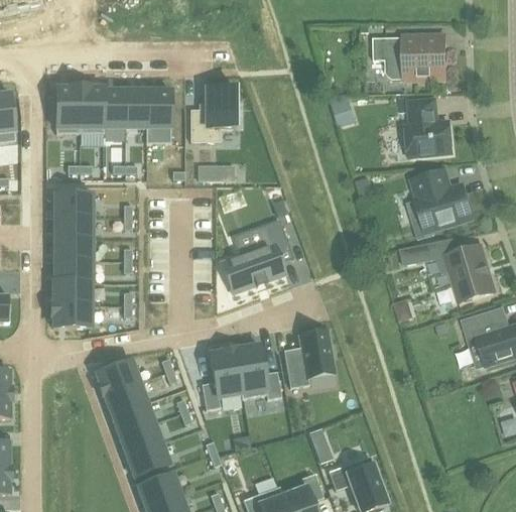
[(360,22),(361,31),(369,31),(368,23),(360,22)]
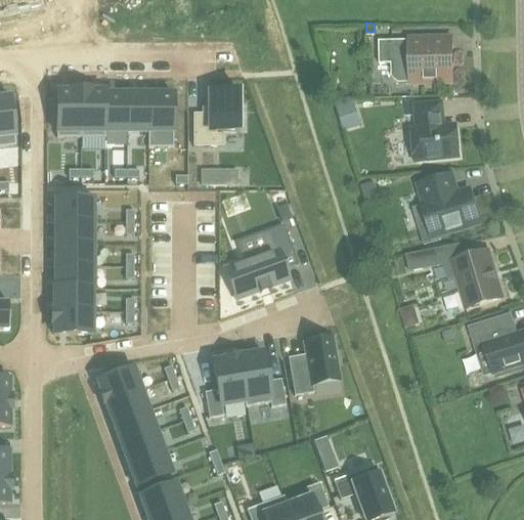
[(409,82),(452,81),(451,34),(408,35),(408,37),(379,38),(379,60),(391,60),(392,73),(398,79),(409,79),(409,82)]
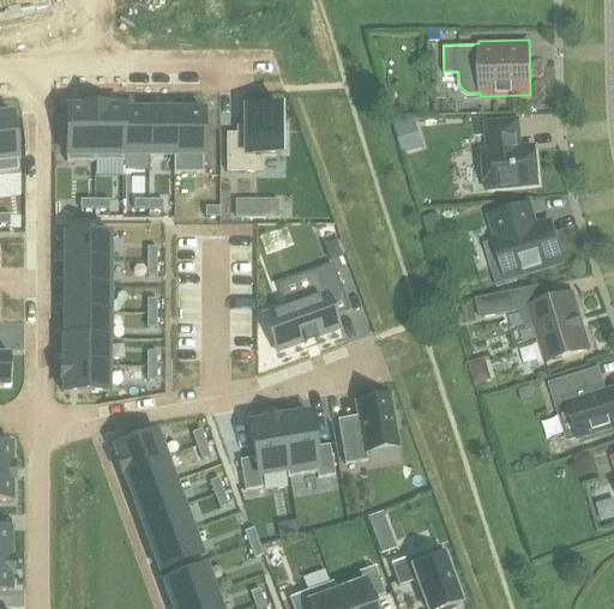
[(66,127),(66,152),(95,152),(95,102),(79,102),(79,104),(66,104),(66,127)]
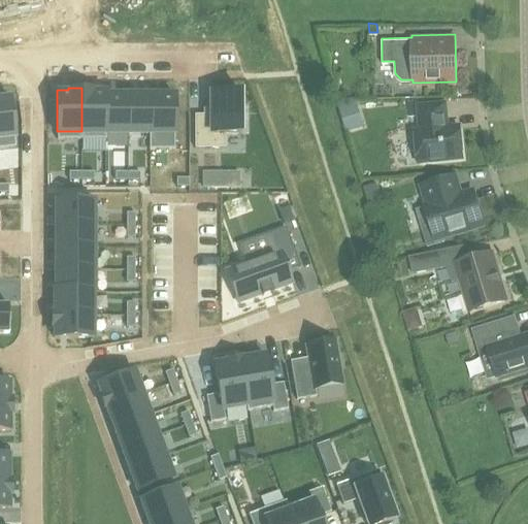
[(81,88),(81,131),(105,131),(105,92),(105,90),(94,90),(94,88),(81,88)]
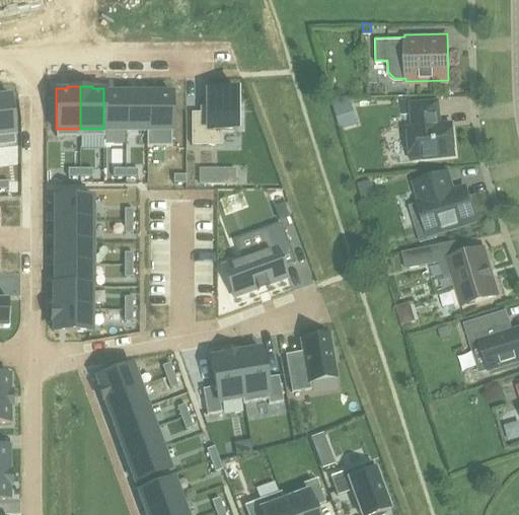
[(191,109),(191,142),(221,142),(221,129),(236,129),(236,120),(240,120),(240,103),(236,103),(236,88),(207,88),(207,103),(199,103),(199,109),(191,109)]
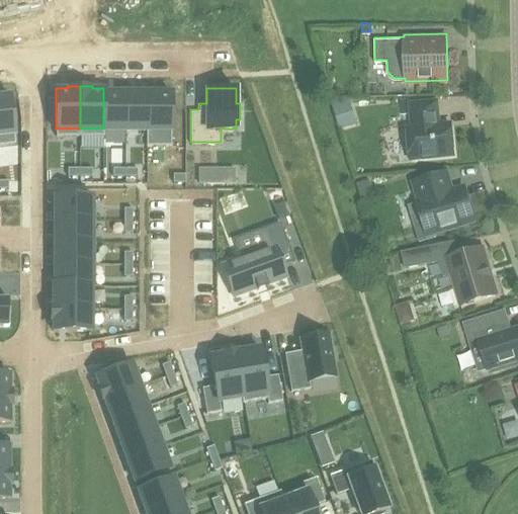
[(103,90),(103,129),(124,129),(124,90),(103,90)]
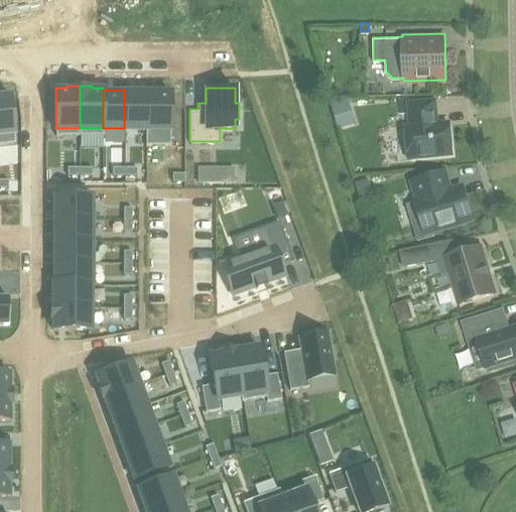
[(124,90),(124,128),(146,128),(146,90),(124,90)]
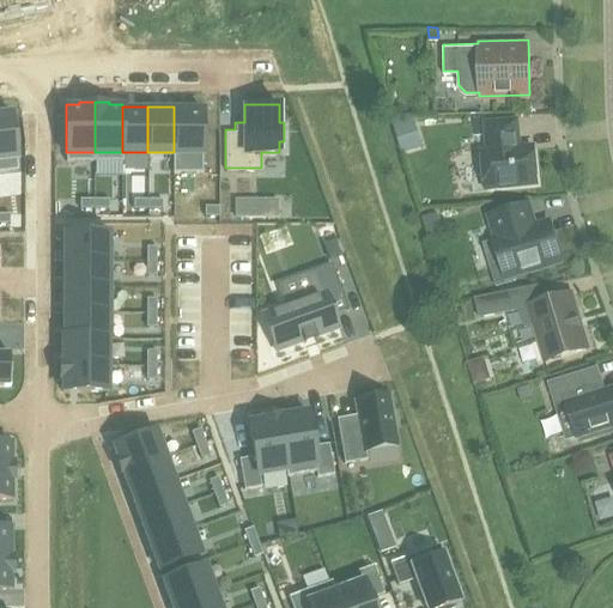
[(174,152),(174,158),(200,158),(200,170),(218,170),(218,139),(202,139),(202,107),(174,107),(174,152)]
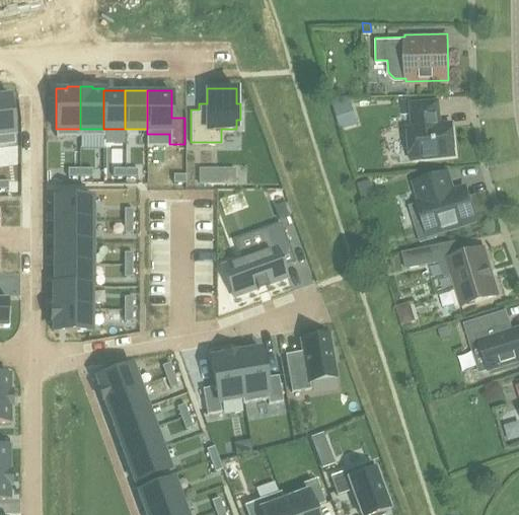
[(9,93),(0,94),(0,138),(14,137),(14,132),(11,113),(9,93)]
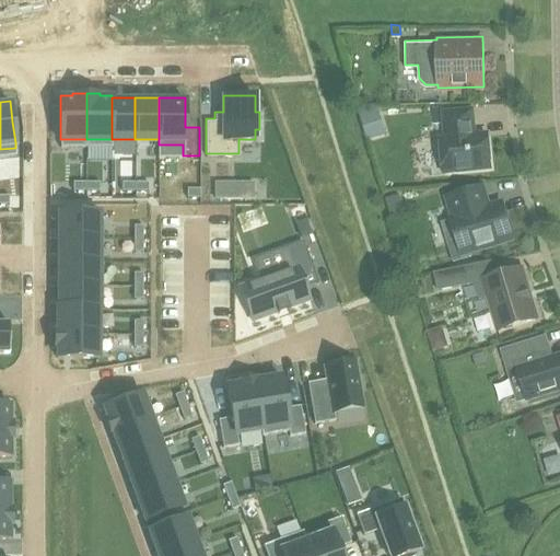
[(357,106),(362,125),(382,119),(376,101),(357,106)]
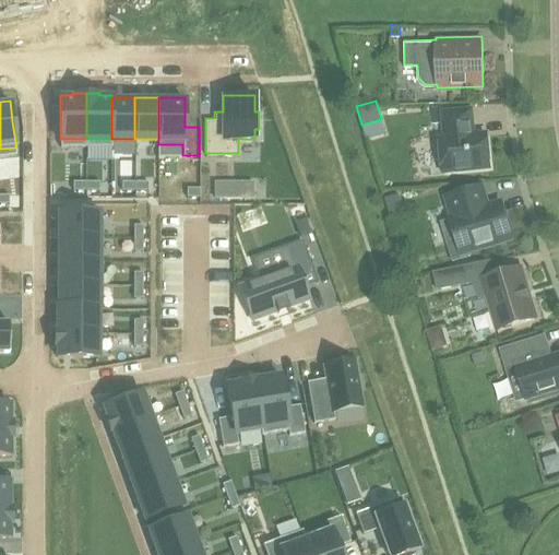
[(440,137),(443,168),(489,164),(486,131),(473,133),(471,107),(443,109),(445,136),(440,137)]
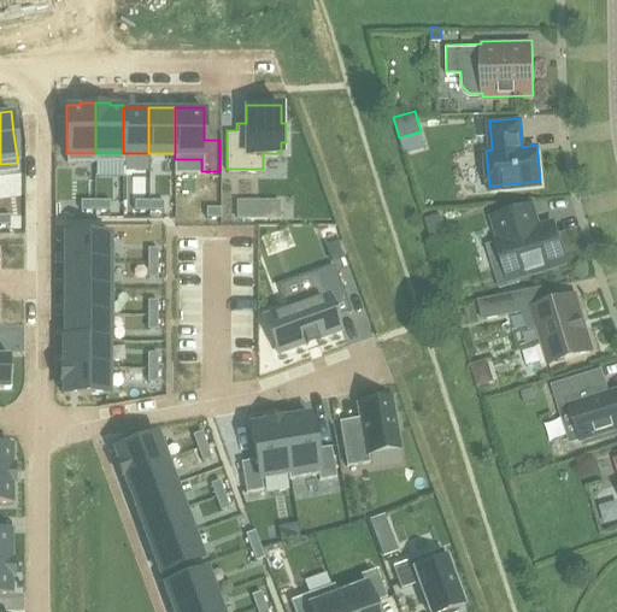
[(235,196),(235,216),(258,217),(258,196),(235,196)]
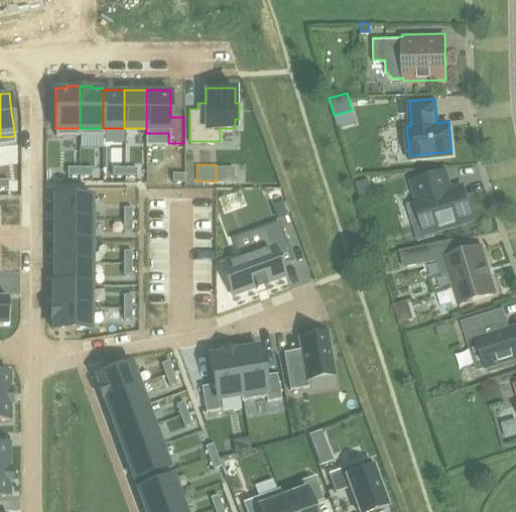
[(80,173),(80,165),(68,165),(68,173),(80,173)]
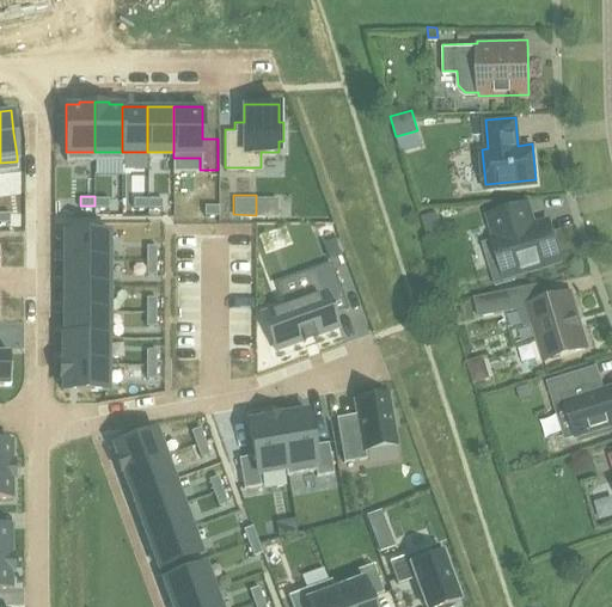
[(109,206),(109,196),(95,196),(95,206),(109,206)]
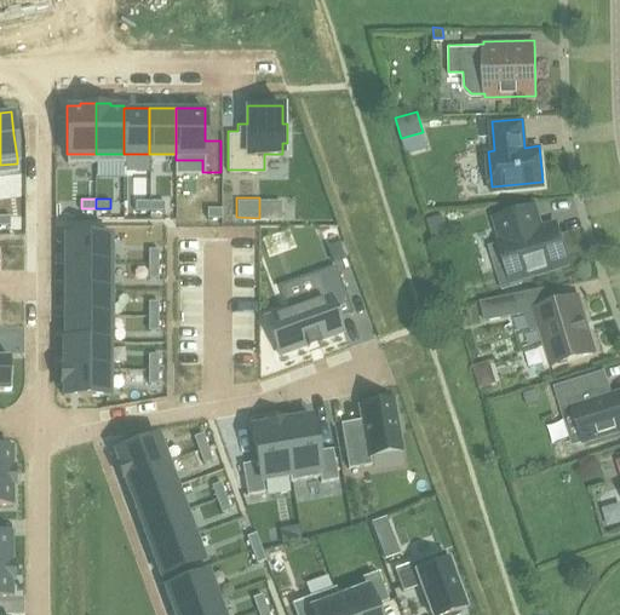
[(149,208),(149,199),(135,199),(135,208),(149,208)]
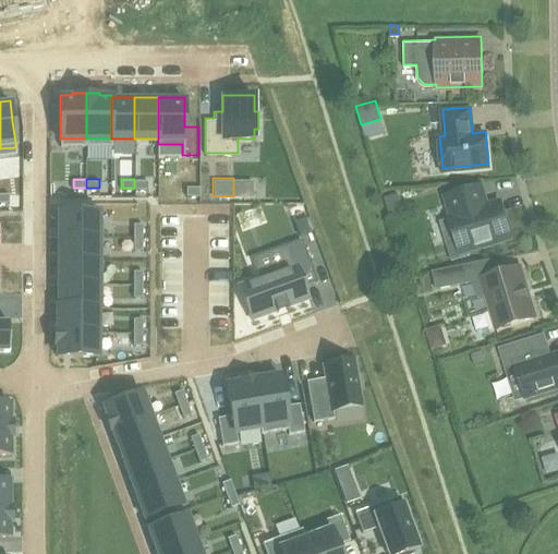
[(147,188),(147,179),(134,179),(134,188),(147,188)]
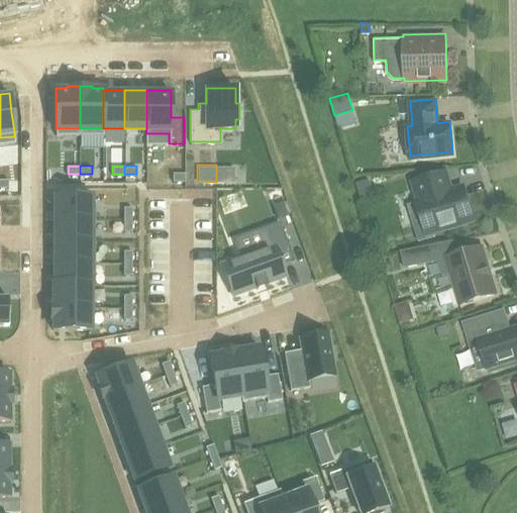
[(474,217),(463,185),(450,189),(448,183),(449,183),(445,169),(411,179),(417,199),(415,199),(422,219),(414,222),(419,238),(434,233),(433,229),(474,217)]
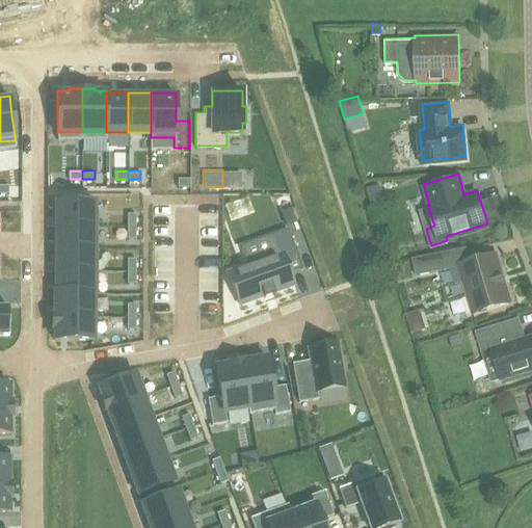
[(366,186),(370,203),(383,199),(379,182),(366,186)]
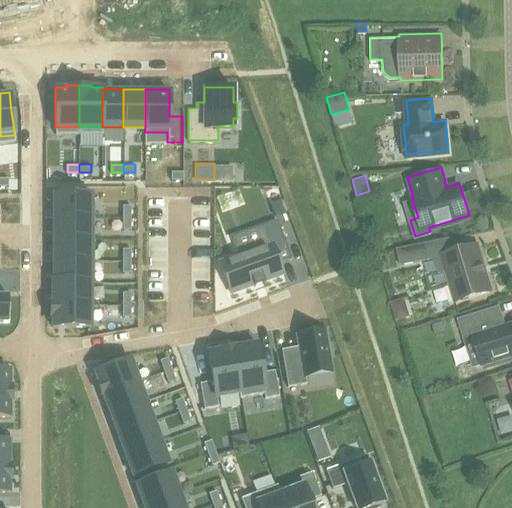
[(53,192),(53,214),(91,214),(91,192),(53,192)]
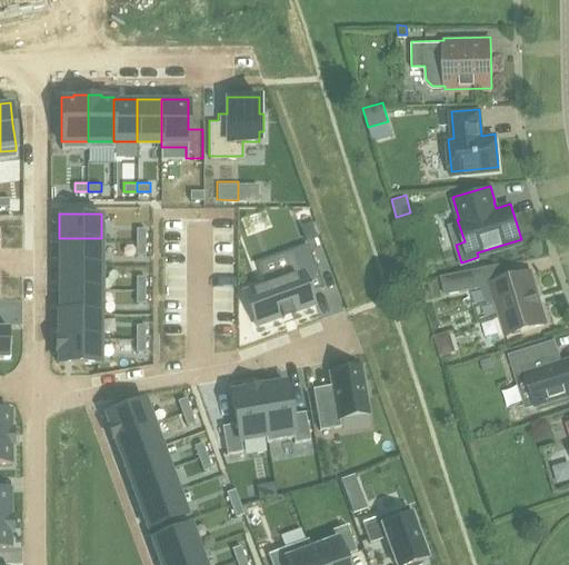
[(300,224),(305,238),(318,233),(313,219),(300,224)]
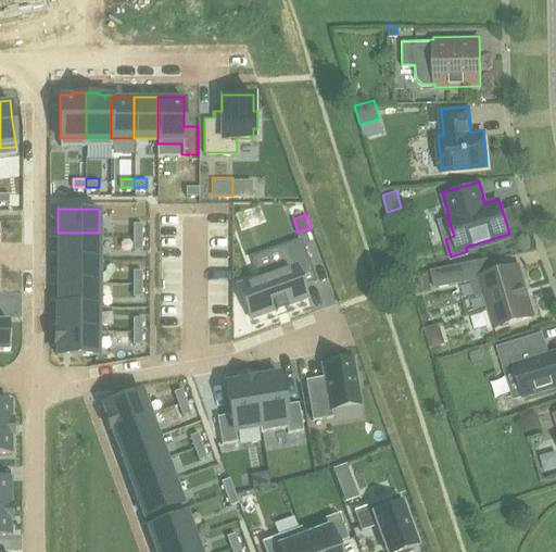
[(141,234),(141,221),(133,221),(133,234),(141,234)]
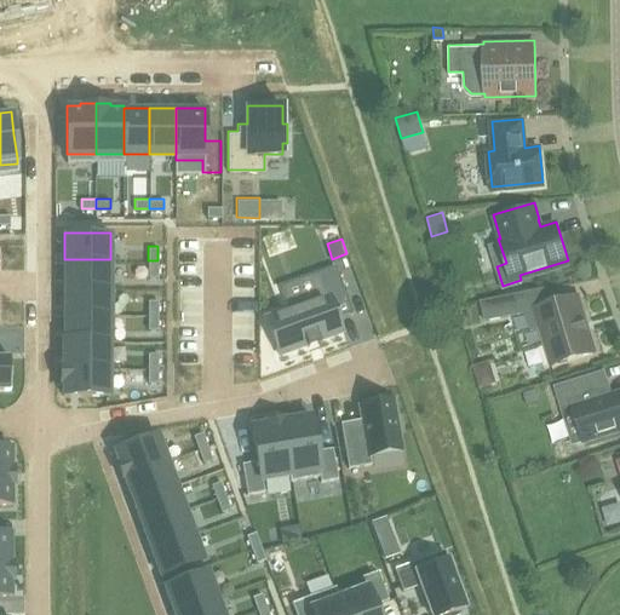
[(64,259),(64,286),(110,286),(110,259),(64,259)]
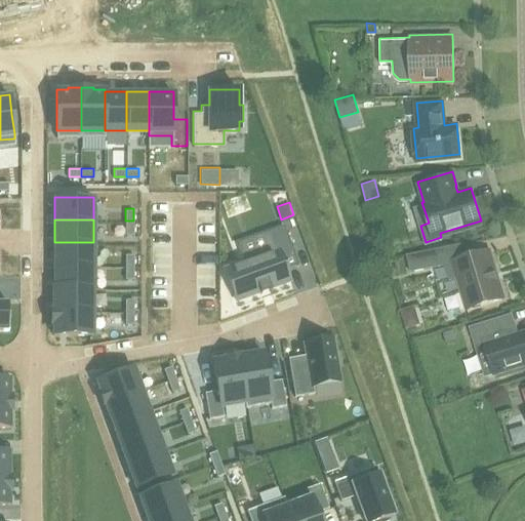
[(133,233),(133,221),(125,221),(125,233),(133,233)]
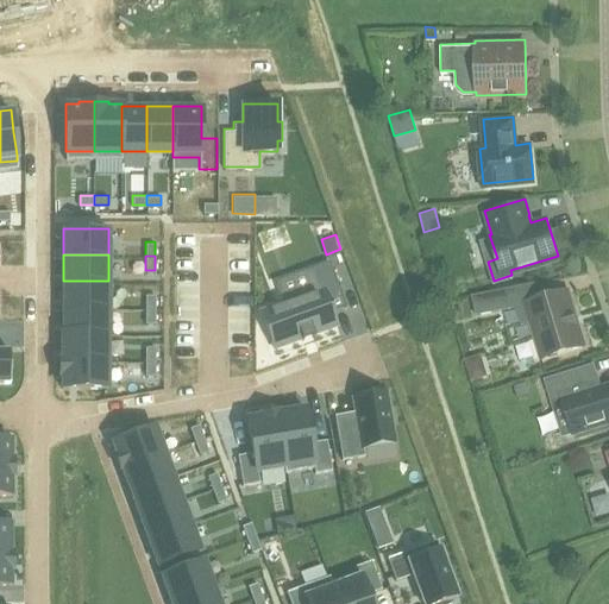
[(283,301),(259,309),(274,345),(336,322),(326,294),(340,289),(328,258),(316,263),(325,285),(303,294),(302,287),(281,295),(283,301)]
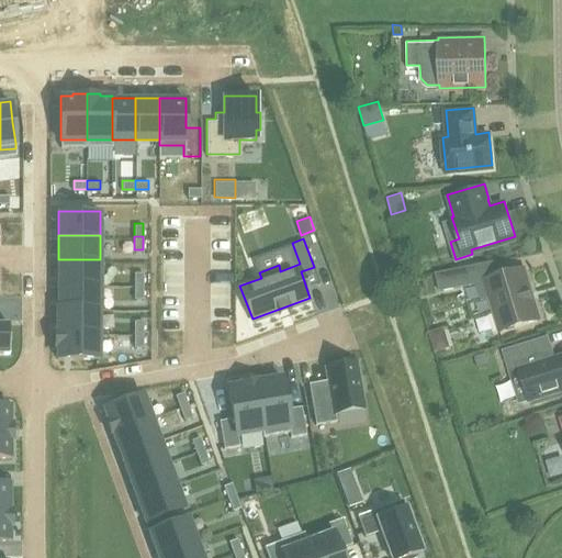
[(58,259),(58,282),(100,282),(100,259),(58,259)]
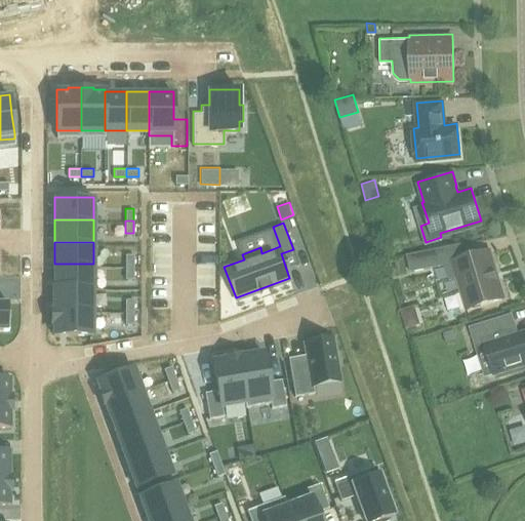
[(404,253),(407,267),(439,261),(436,246),(404,253)]
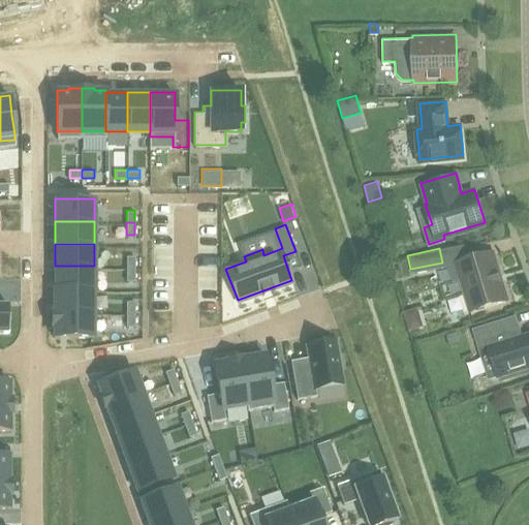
[(468,289),(464,290),(470,309),(503,299),(496,273),(500,272),(493,250),(448,264),(454,279),(464,276),(468,289)]
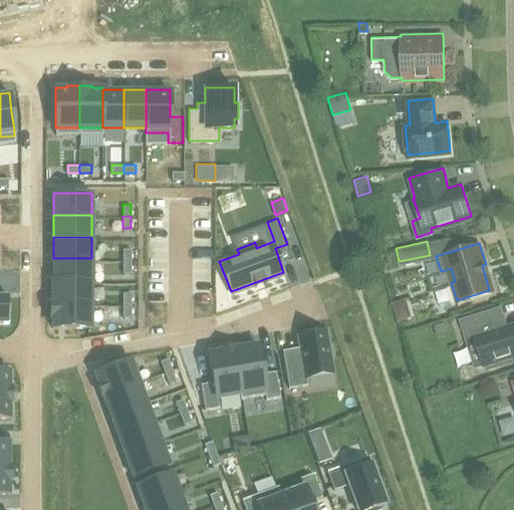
[(131,259),(131,247),(122,247),(122,259),(131,259)]
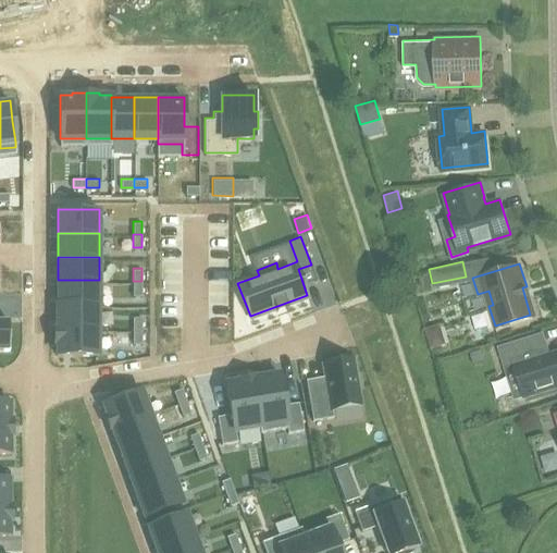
[(58,280),(58,304),(98,304),(99,304),(99,280),(58,280)]
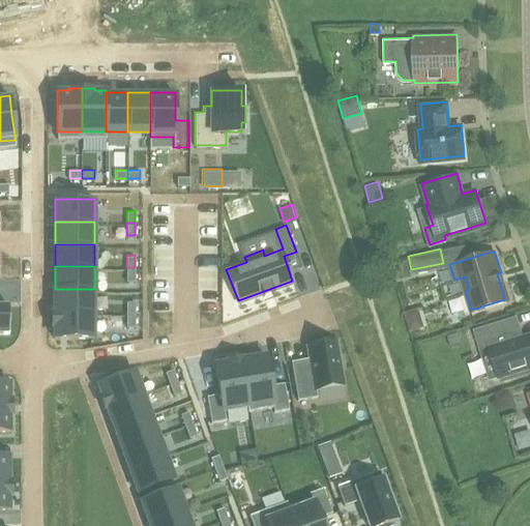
[(135,280),(135,267),(126,267),(126,280),(135,280)]
